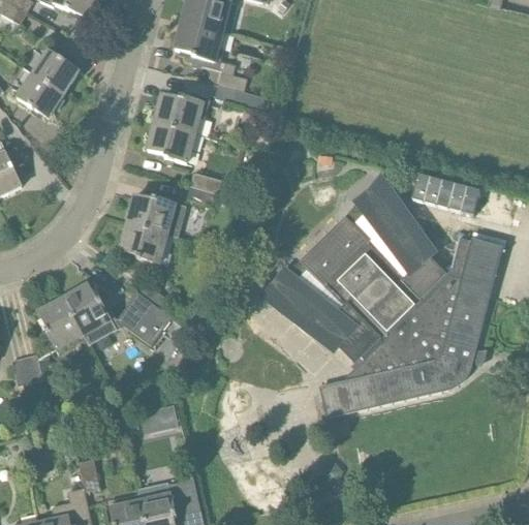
[(0,12),(21,24),(28,12),(6,0),(4,0),(0,7),(0,12)]
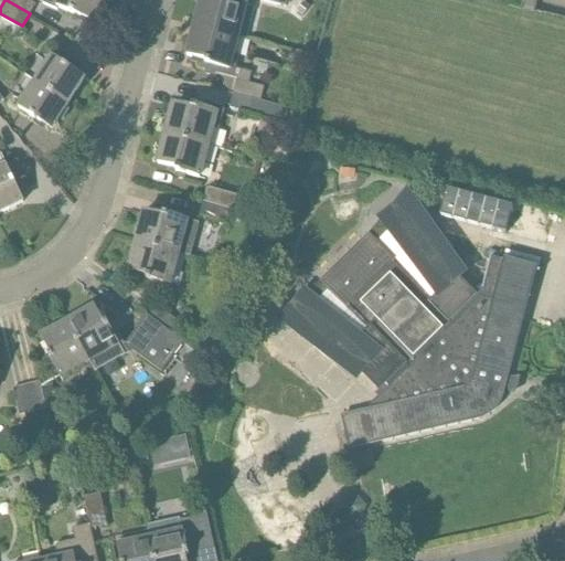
[(7,0),(30,13),(36,1),(34,0),(7,0)]
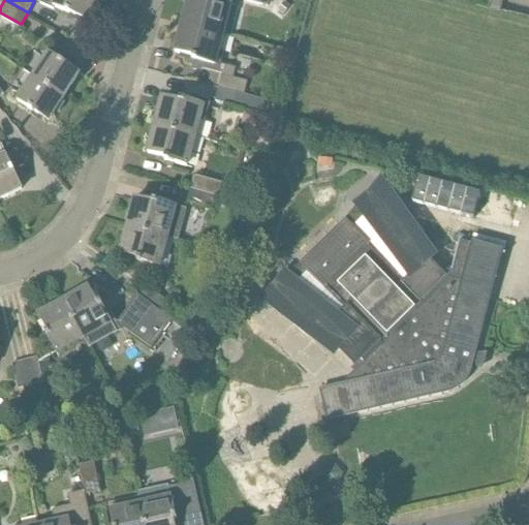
[(53,0),(52,3),(76,13),(76,12),(88,17),(94,0),(53,0)]
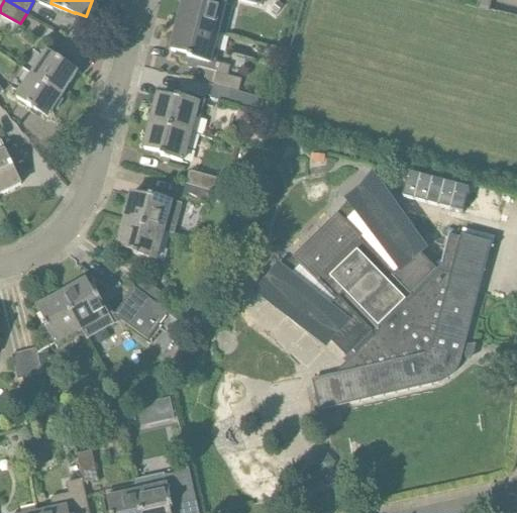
[(184,0),(179,20),(218,31),(226,1),(222,0),(184,0)]
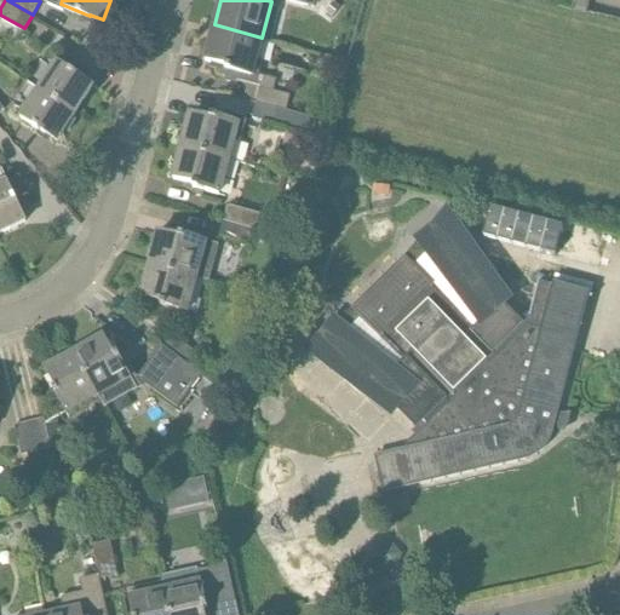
[(262,38),(214,24),(206,58),(227,63),(227,67),(224,65),(223,73),(260,84),(256,99),(286,107),(291,92),(274,87),(277,75),(259,70),(263,57),(257,56),(262,38)]
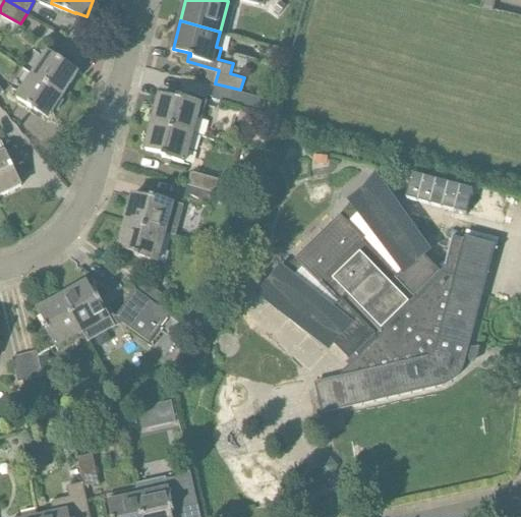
[(32,72),(63,93),(78,70),(68,63),(69,62),(48,48),(32,72)]
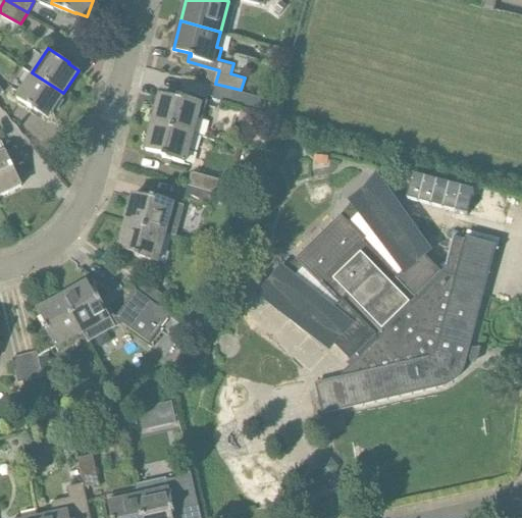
[(63,93),(32,72),(16,96),(38,110),(39,109),(48,116),(63,93)]
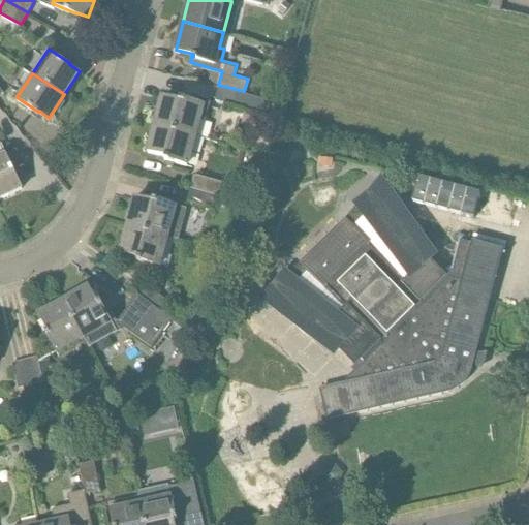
[(244,91),(218,85),(215,98),(268,112),(271,98),(244,91)]
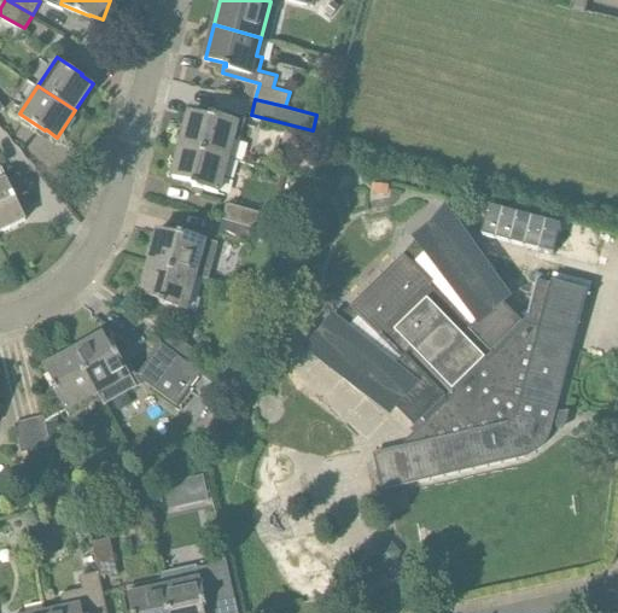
[(181,142),(228,156),(233,136),(239,138),(245,116),(214,106),(211,115),(191,110),(181,142)]
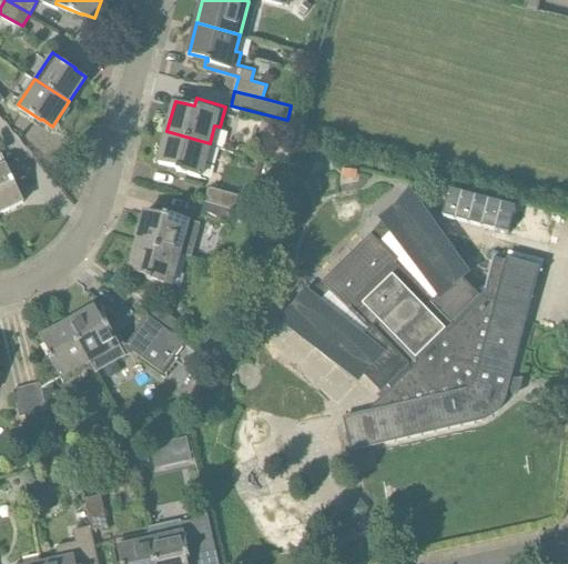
[(210,143),(166,131),(159,161),(178,167),(176,169),(201,175),(210,143)]
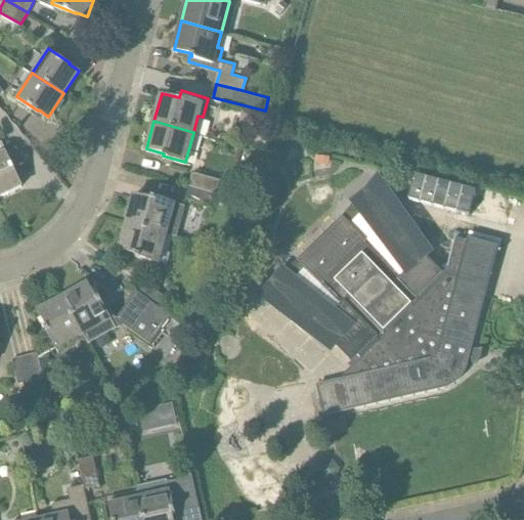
[(0,152),(0,193),(22,183),(16,173),(17,173),(13,166),(24,161),(16,145),(6,150),(6,149),(0,152)]
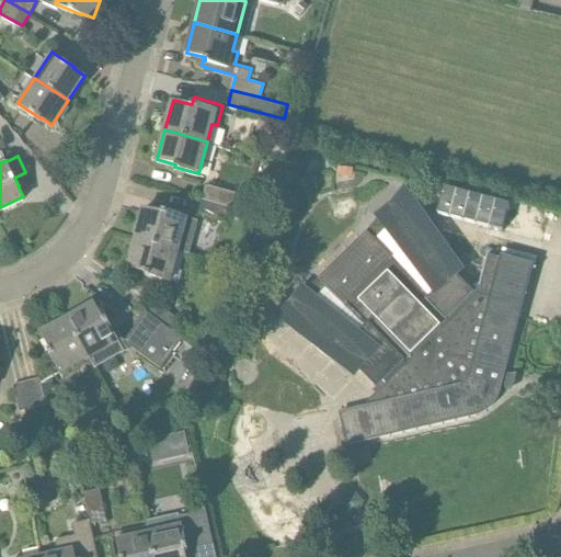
[(342,409),(350,446),(353,445),(352,442),(477,412),(482,410),(492,404),(495,398),(500,393),(533,266),(536,268),(537,265),(487,252),(477,292),(459,273),(465,268),(403,182),(389,199),(387,201),(371,212),(375,217),(366,227),(306,285),(300,281),(288,296),(270,311),(354,376),(359,368),(378,387),(367,398),(368,405),(342,409)]
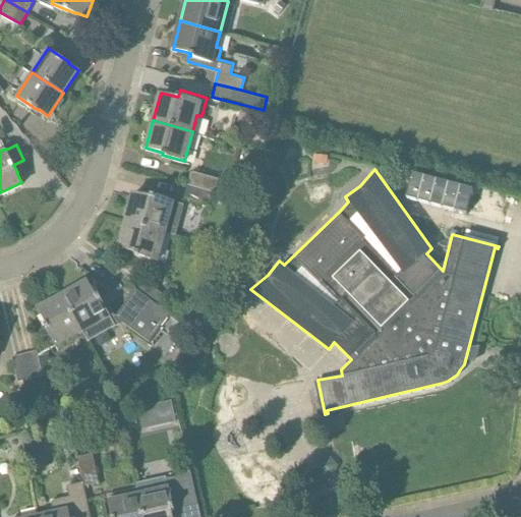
[(211,189),(229,193),(232,181),(191,170),(188,182),(211,189)]
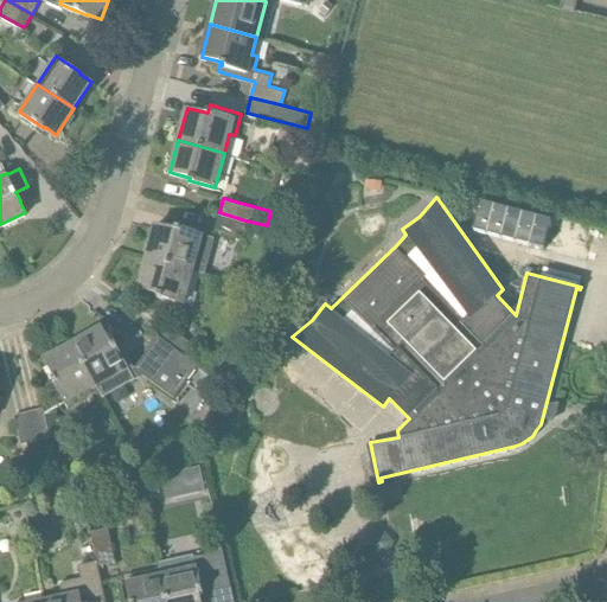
[(484,209),(477,238),(590,263),(596,235),(484,209)]
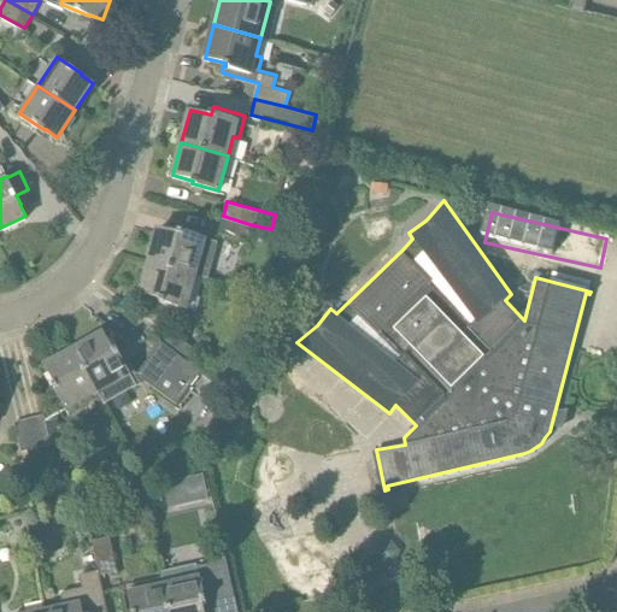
[(218,231),(245,239),(250,224),(223,216),(218,231)]
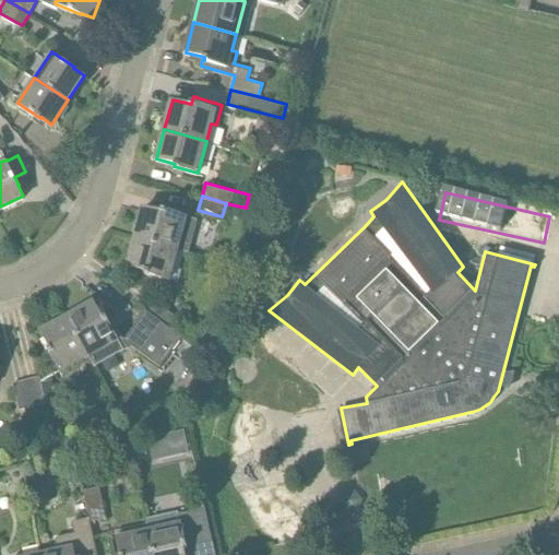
[(135,236),(178,247),(187,215),(163,209),(162,211),(143,205),(135,236)]
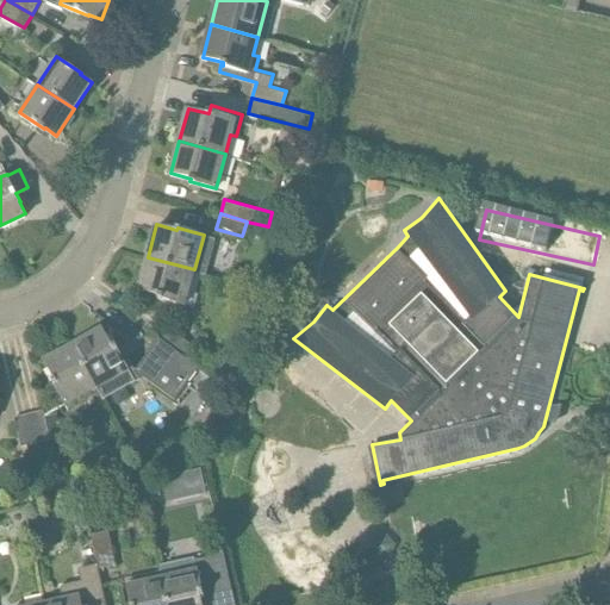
[(194,269),(148,257),(139,289),(160,295),(159,298),(185,305),(194,269)]
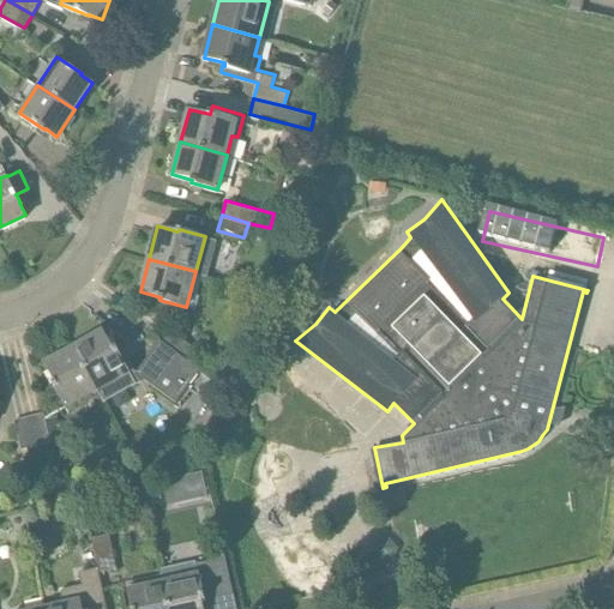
[(193,361),(200,351),(169,327),(162,338),(193,361)]
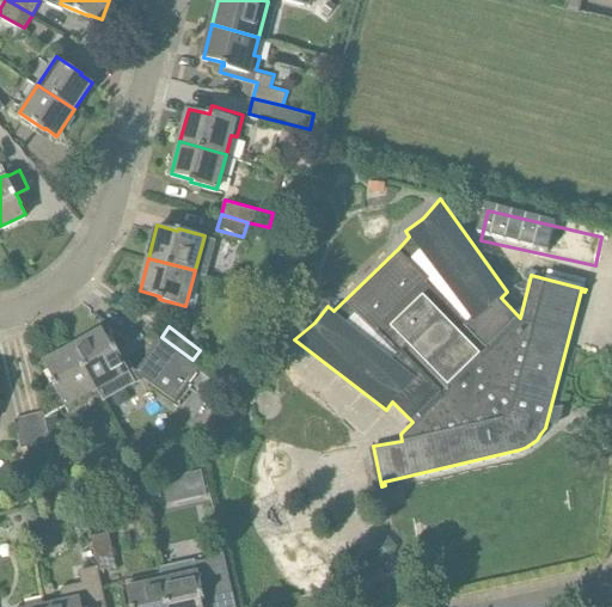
[(74,345),(97,387),(115,378),(121,390),(141,378),(122,343),(114,348),(103,329),(74,345)]
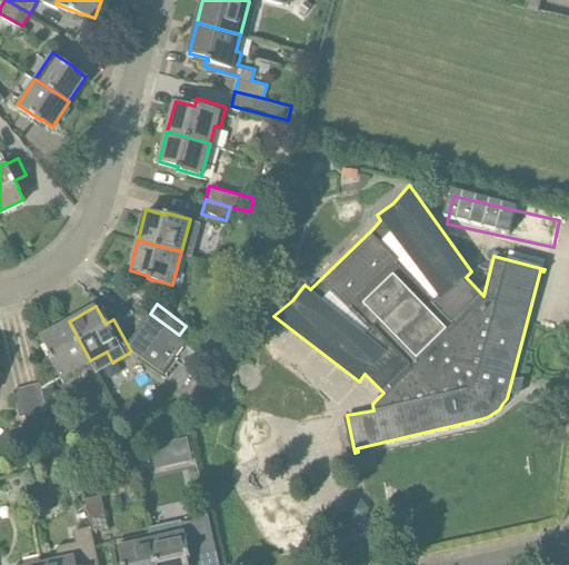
[(157,344),(165,349),(176,335),(178,337),(179,335),(150,314),(129,342),(148,355),(157,344)]
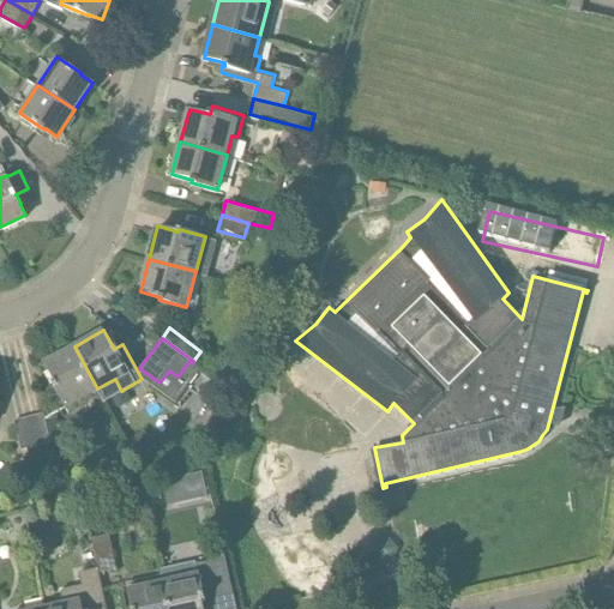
[(65,406),(97,389),(74,347),(44,363),(55,381),(53,383),(65,406)]
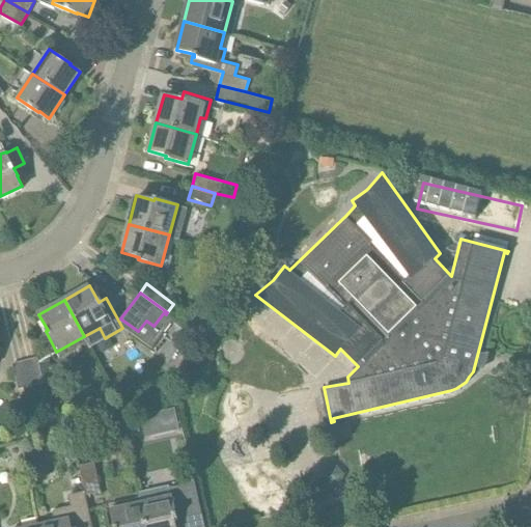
[(32,384),(55,379),(50,358),(38,361),(37,356),(27,358),(32,384)]
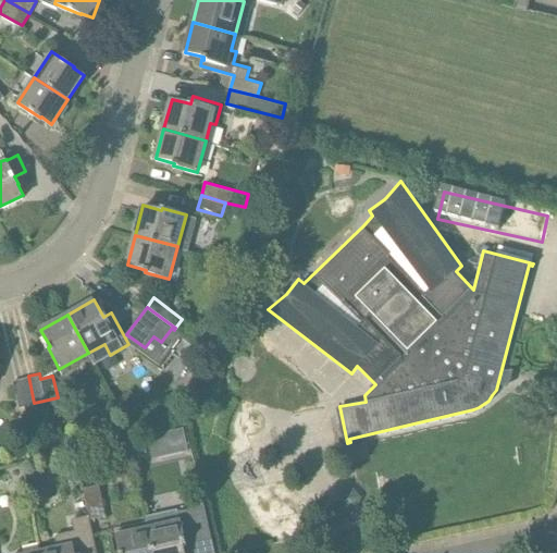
[(19,407),(34,403),(28,376),(12,380),(19,407)]
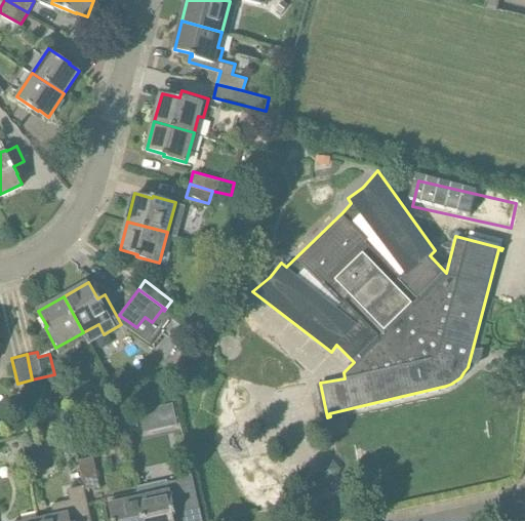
[(148,433),(180,425),(175,404),(143,412),(148,433)]
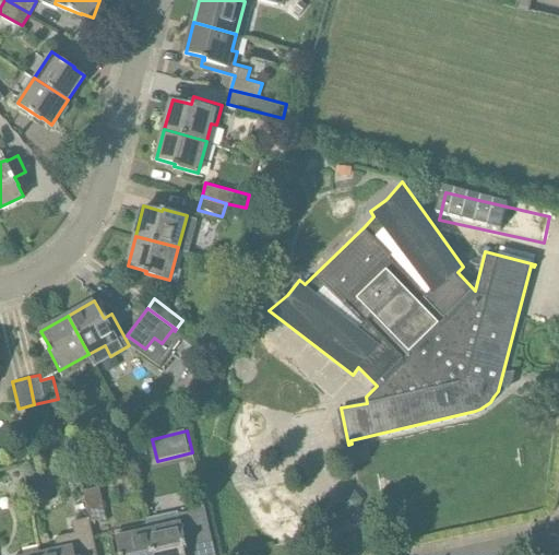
[(90,516),(91,520),(107,517),(99,485),(84,488),(90,516)]
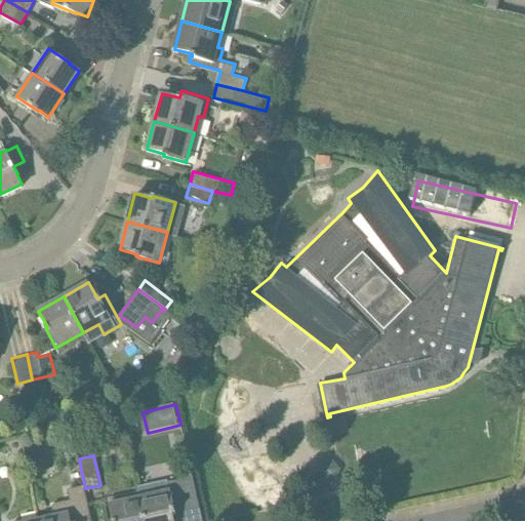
[(140,496),(146,520),(174,520),(173,513),(197,508),(191,476),(169,481),(171,490),(140,496)]
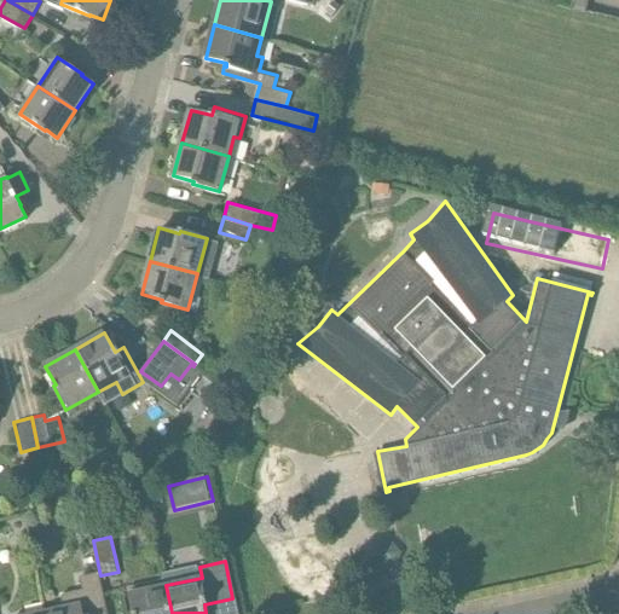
[(46,612),(46,613),(108,613),(100,575),(99,571),(80,575),(82,588),(61,592),(64,608),(46,612)]
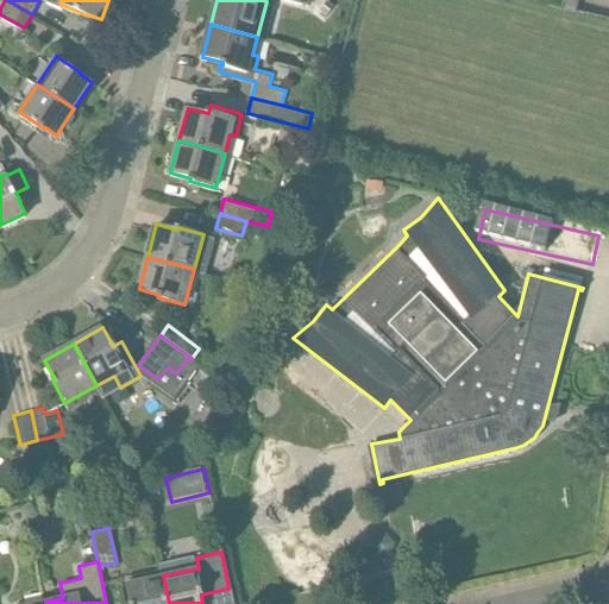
[(169,603),(163,576),(162,567),(126,576),(131,603),(169,603)]
